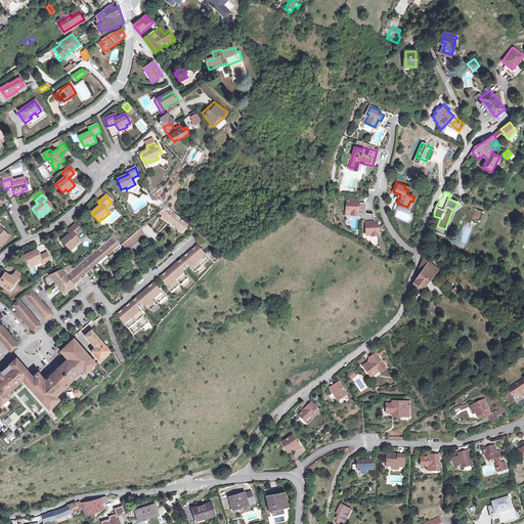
[(352,213),(352,212),(357,213),(357,210),(358,210),(359,203),(358,203),(358,200),(348,199),(347,213),(352,213)]
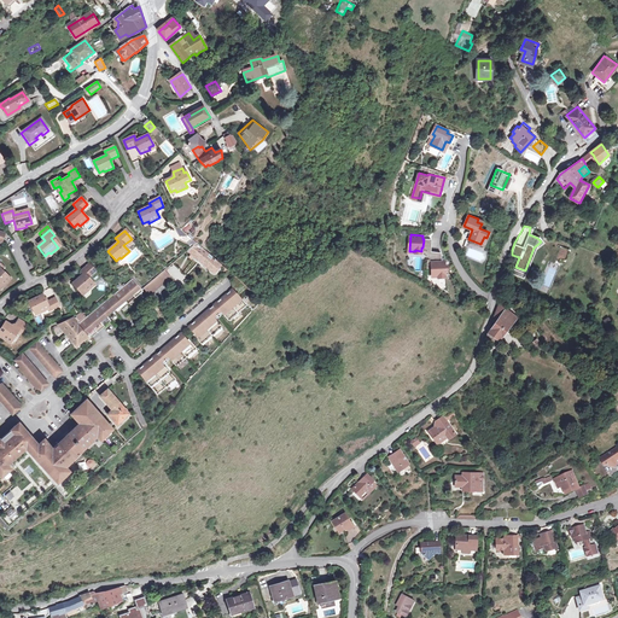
[(196,244),(186,251),(211,274),(221,266),(213,257),(196,244)]
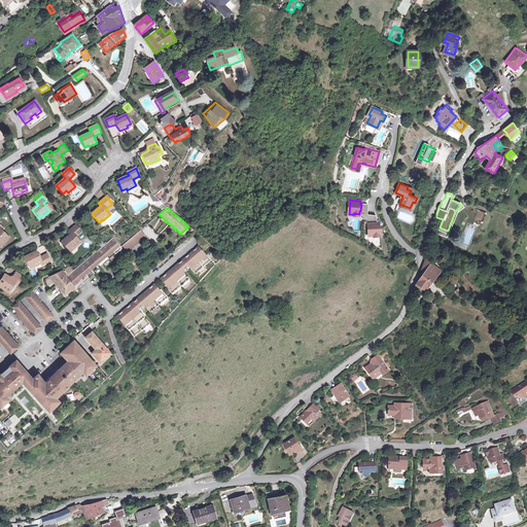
[(475,218),(481,221),(485,212),(478,209),(475,218)]
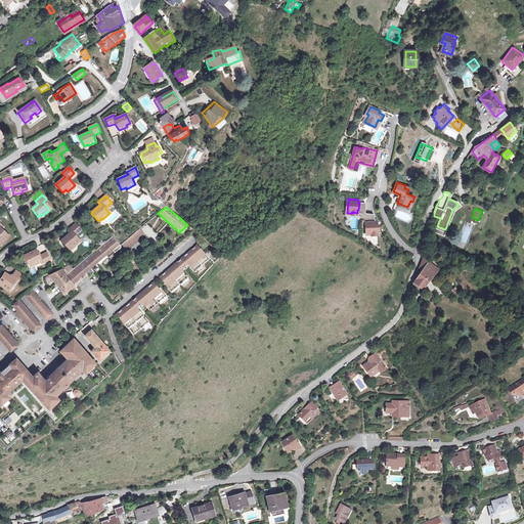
[(379,224),(378,224),(377,221),(366,221),(366,232),(373,232),(373,233),(378,233),(378,229),(379,229),(379,224)]
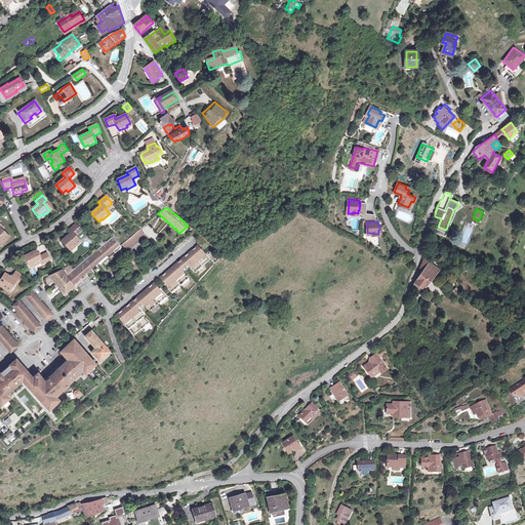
[(68,251),(71,248),(72,249),(79,243),(74,237),(81,232),(75,226),(68,232),(70,235),(61,243),(68,251)]
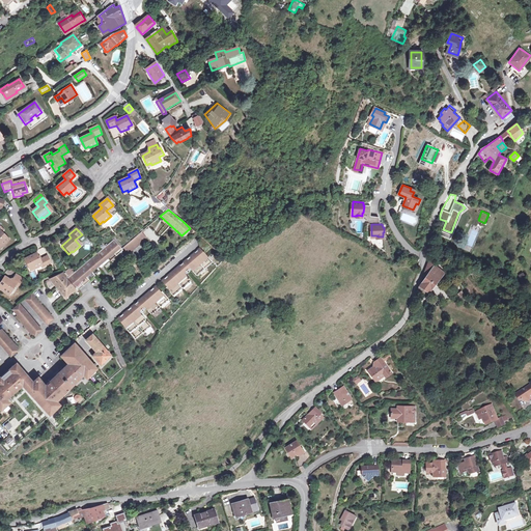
[(129,252),(138,244),(144,240),(148,235),(143,229),(123,247),(129,252)]
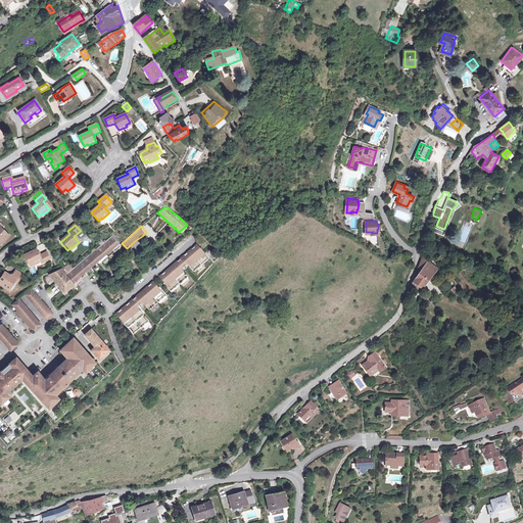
[(444,229),(436,226),(434,232),(442,235),(444,229)]
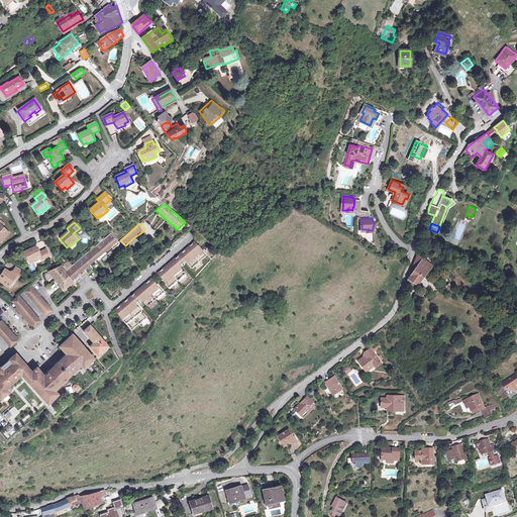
[(61,265),(47,271),(64,289),(74,280),(75,282),(92,268),(91,267),(98,261),(96,259),(98,256),(100,259),(119,242),(119,241),(111,232),(97,242),(66,271),(61,265)]
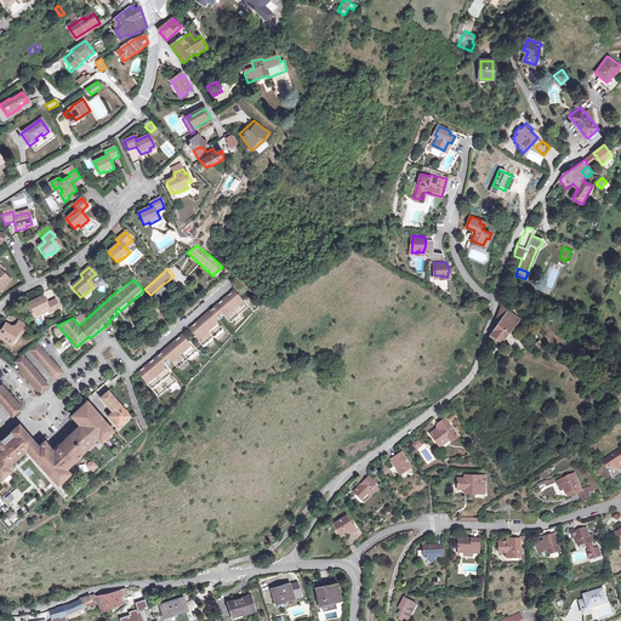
[(204,351),(224,332),(216,324),(223,317),(232,325),(249,311),(233,291),(188,331),(195,339),(194,340),(204,351)]
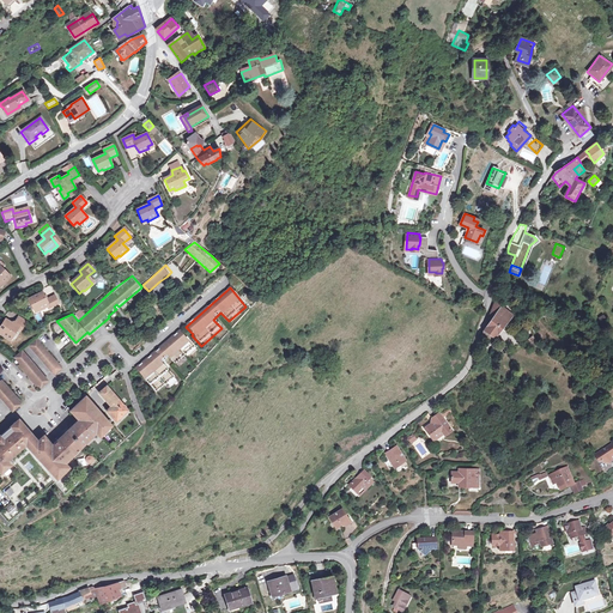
[(37,310),(38,313),(46,308),(48,311),(58,307),(53,297),(44,302),(41,293),(26,302),(32,311),(37,310)]
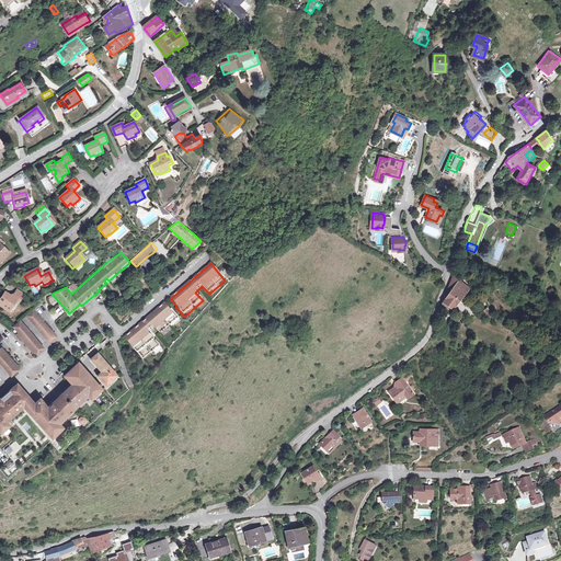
[(461,298),(464,299),(467,295),(466,293),(469,288),(461,281),(453,276),(447,289),(450,292),(444,298),(441,308),(448,313),(454,309),(459,301),(461,298)]
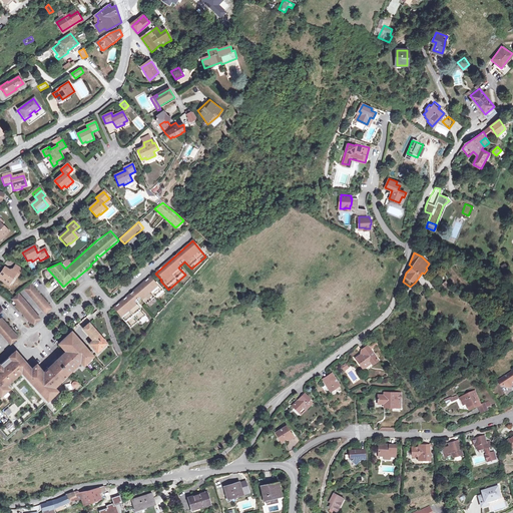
[(0,279),(1,281),(0,282),(8,287),(12,280),(19,284),(23,278),(15,272),(13,275),(3,269),(0,274),(0,279)]
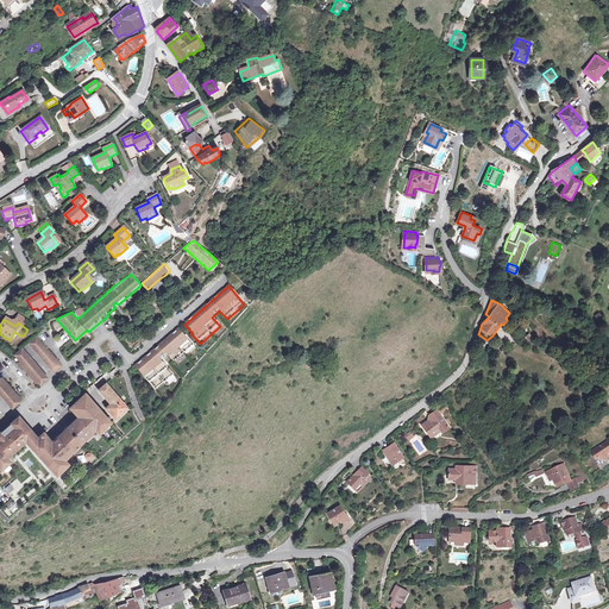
[(168,356),(175,365),(195,347),(187,338),(186,339),(179,330),(135,369),(156,394),(174,378),(161,363),(168,356)]
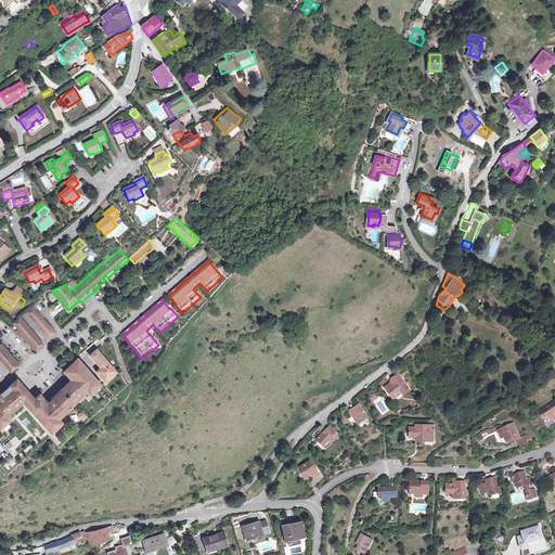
[(475,306),(480,312),(485,309),(480,302),(475,306)]
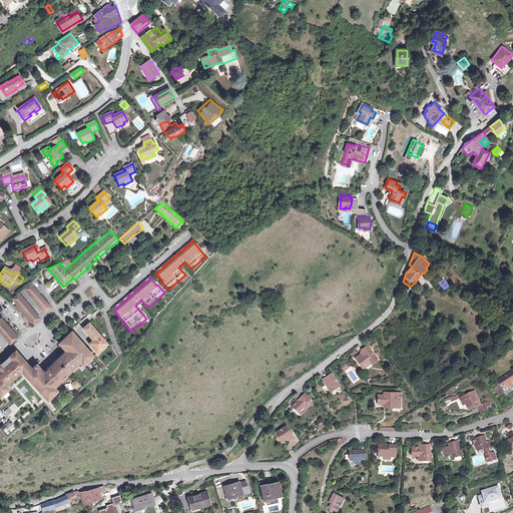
[(51,309),(48,306),(42,298),(30,284),(23,290),(45,315),(51,309)]
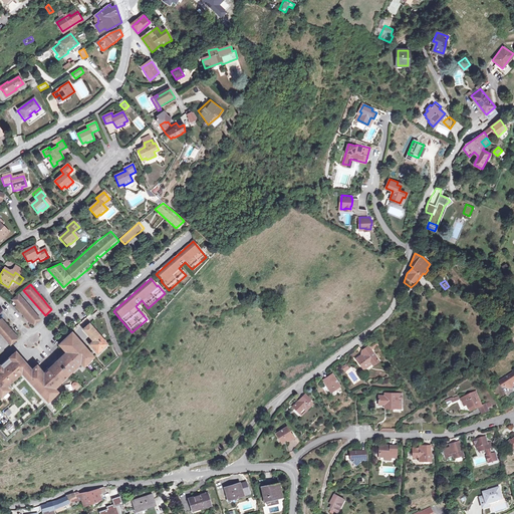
[(422,287),(412,295),(414,298),(424,290),(422,287)]
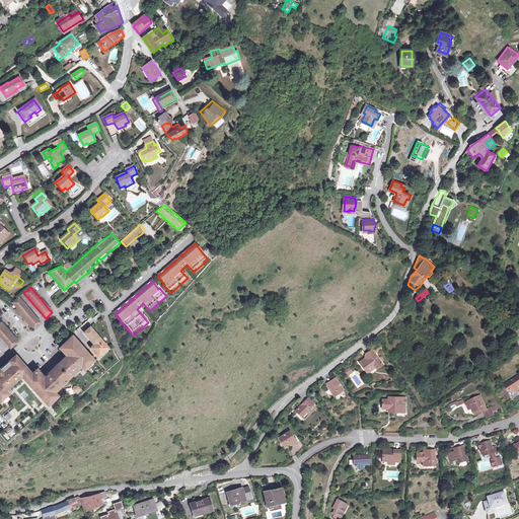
[(41,322),(32,313),(18,297),(12,302),(33,327),(41,322)]
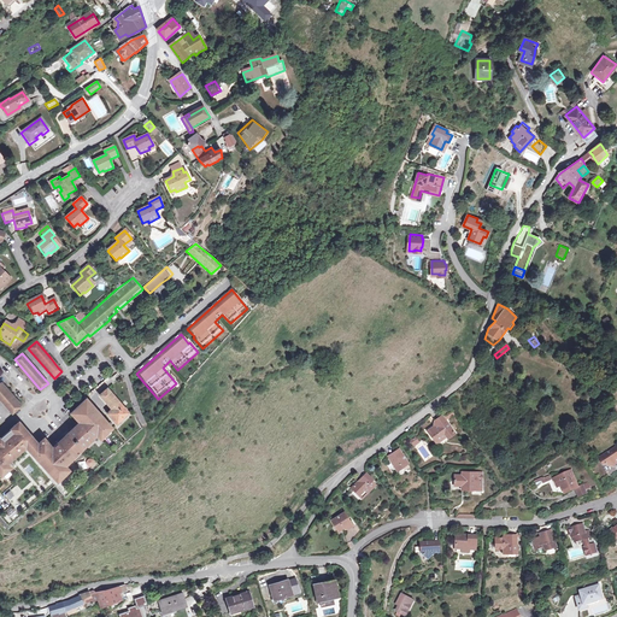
[(21,407),(0,385),(0,399),(12,415),(21,407)]
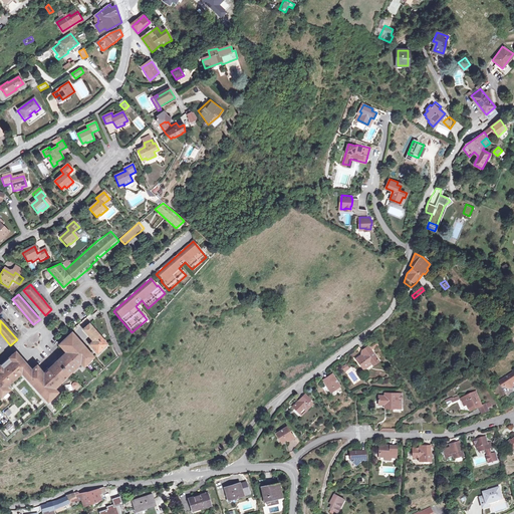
[(98,354),(108,344),(91,327),(85,332),(94,342),(90,346),(98,354)]
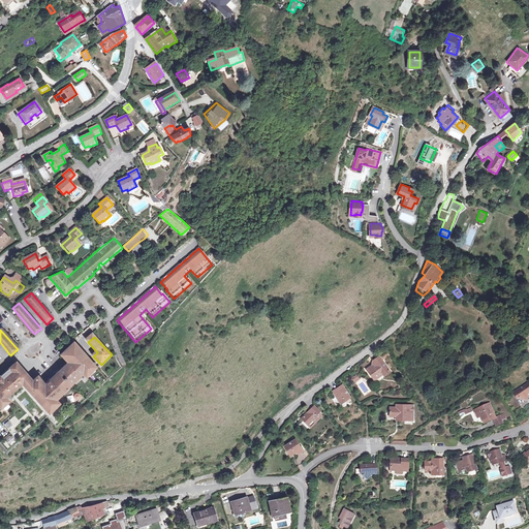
[(69,362),(60,371),(47,383),(39,375),(33,381),(25,371),(17,362),(0,376),(0,403),(23,383),(50,412),(61,403),(57,399),(84,375),(87,378),(98,368),(73,341),(71,343),(72,345),(62,353),(69,362)]
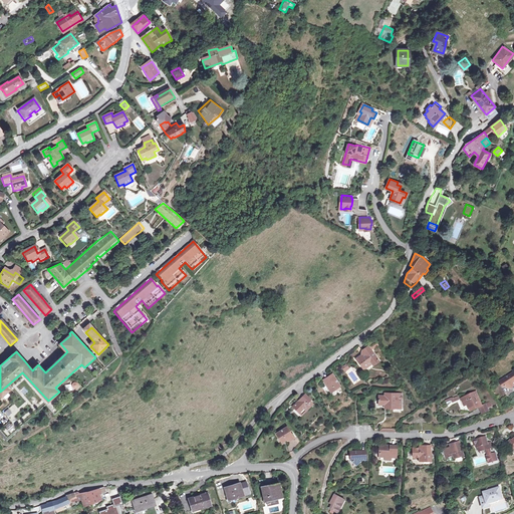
[(371,362),(372,364),(378,359),(369,346),(362,350),(364,352),(356,358),(358,362),(360,361),(364,367),(371,362)]
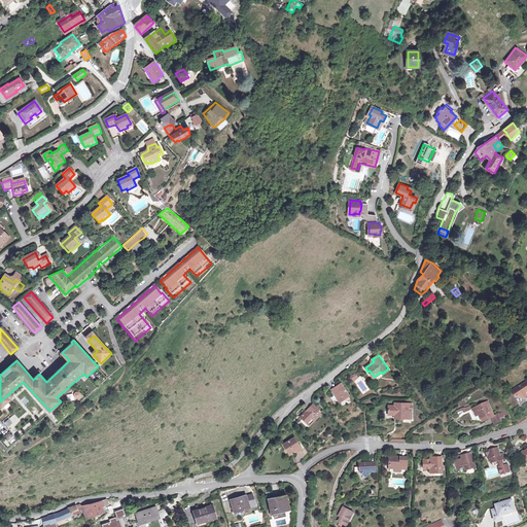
[(352,381),(358,378),(355,373),(350,376),(352,381)]
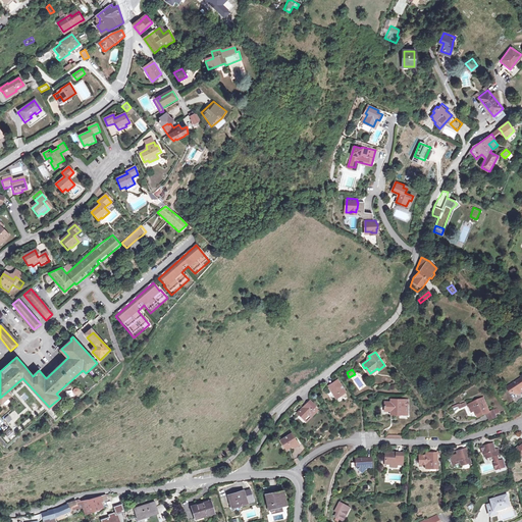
[(521,397),(521,379),(509,388),(513,395),(521,398),(521,397)]
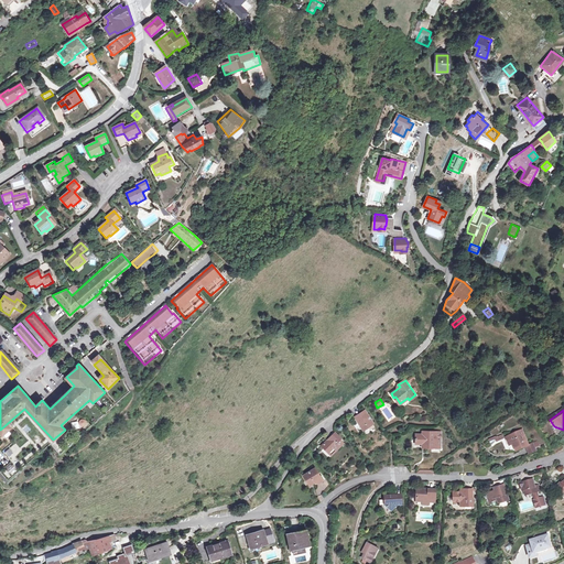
[(361,412),(354,418),(362,431),(372,423),(366,414),(364,415),(361,412)]
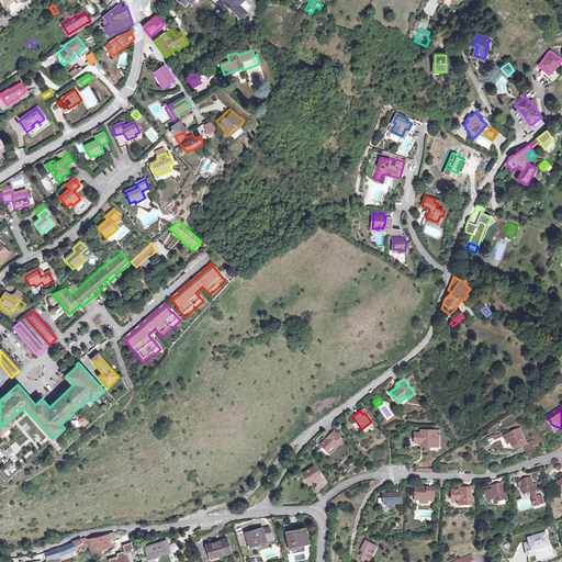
[(23,431),(30,427),(25,422),(19,426),(23,431)]
